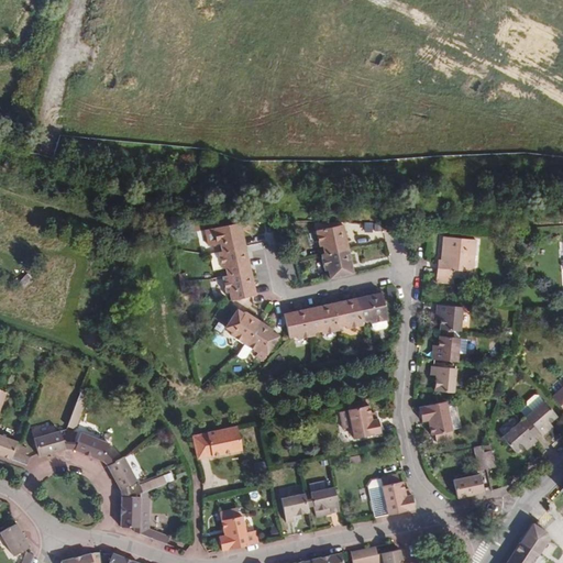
[(241,239),(243,239),(242,231),(250,229),(249,222),(240,222),(205,230),(208,246),(213,245),(214,253),(218,252),(243,246),(241,239)]
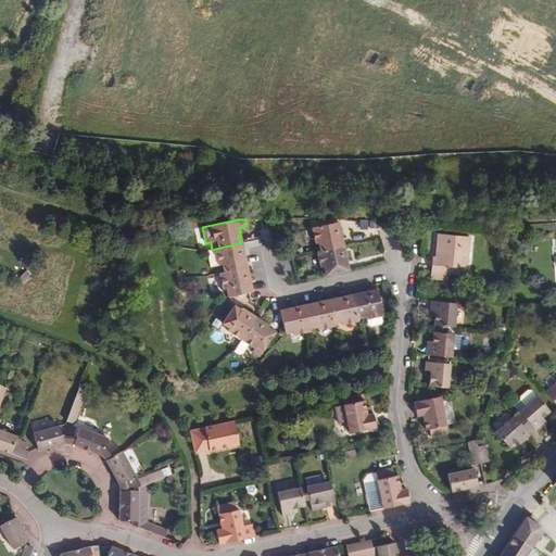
[(320,251),(342,247),(340,238),(341,238),(342,238),(339,222),(312,228),(315,243),(318,243),(320,251)]
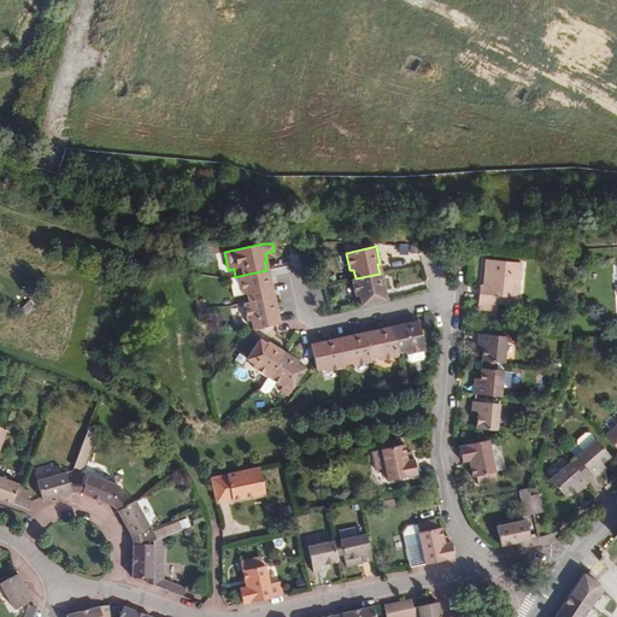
[(486,287),(483,287),(480,286),(477,310),(494,311),(495,298),(497,298),(497,297),(518,299),(522,264),(486,260),(485,275),(487,275),(486,287)]
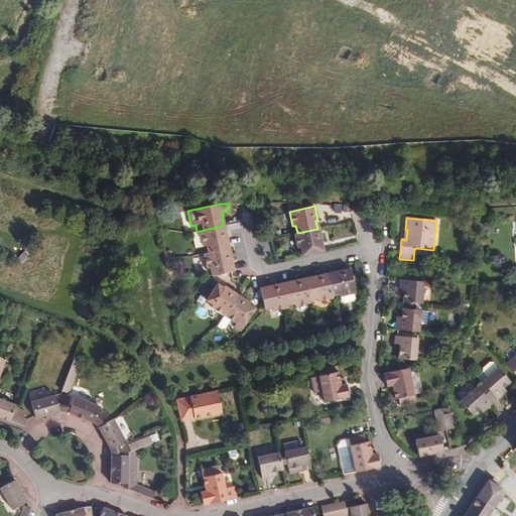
[(226,241),(227,241),(228,241),(225,226),(224,226),(223,226),(200,231),(204,246),(207,245),(208,252),(228,248),(226,241)]
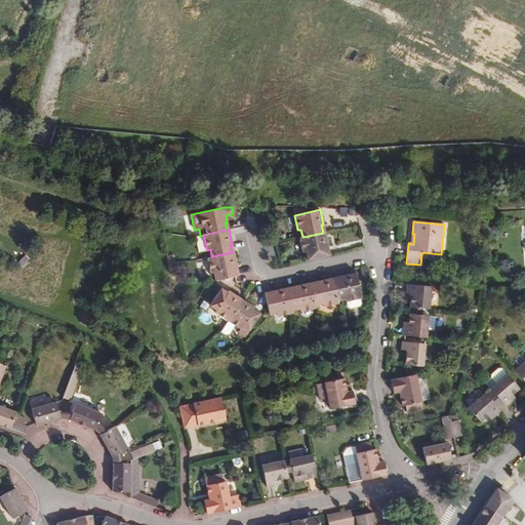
[(303,237),(299,238),(303,252),(306,252),(308,259),(327,255),(326,247),(327,247),(328,247),(324,232),(323,233),(303,237)]
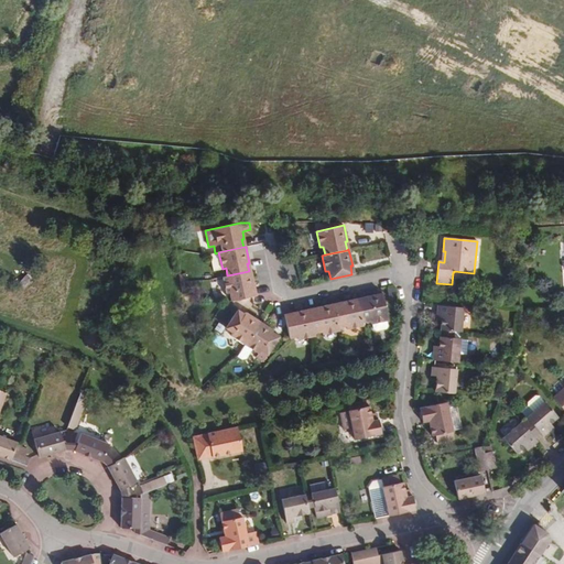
[(217,270),(223,269),(218,252),(215,253),(210,255),(214,268),(212,268),(213,271),(215,272),(217,271),(217,270)]
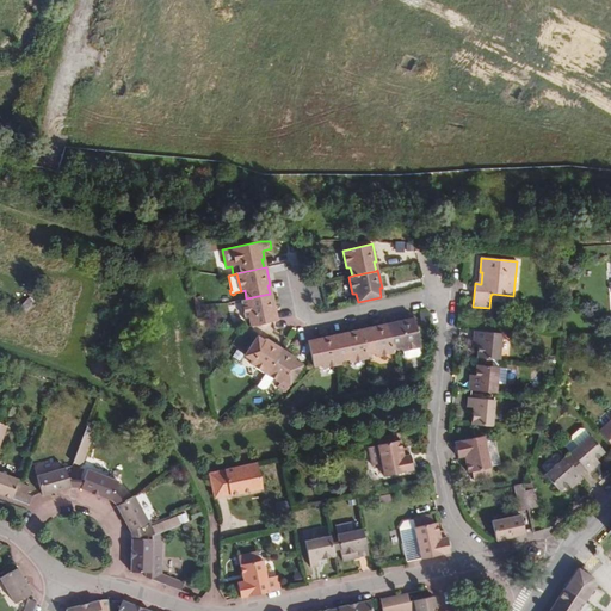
[(273,312),(275,312),(276,312),(271,294),(270,294),(246,298),(241,300),(245,318),(248,318),(250,326),(275,320),(273,312)]
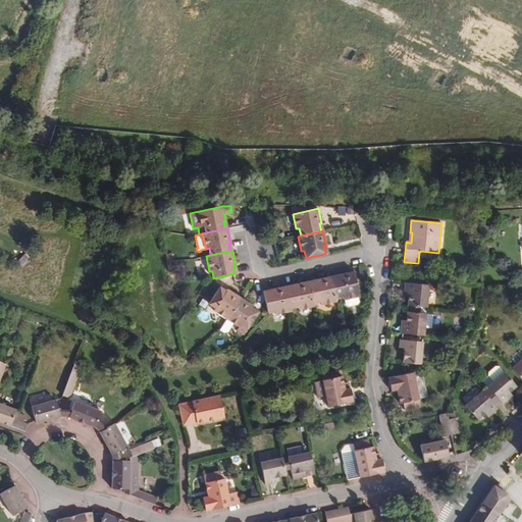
[(338,280),(332,282),(335,299),(343,297),(343,300),(344,300),(345,305),(348,307),(358,305),(359,302),(358,297),(359,297),(353,271),(337,274),(337,275),(338,280)]
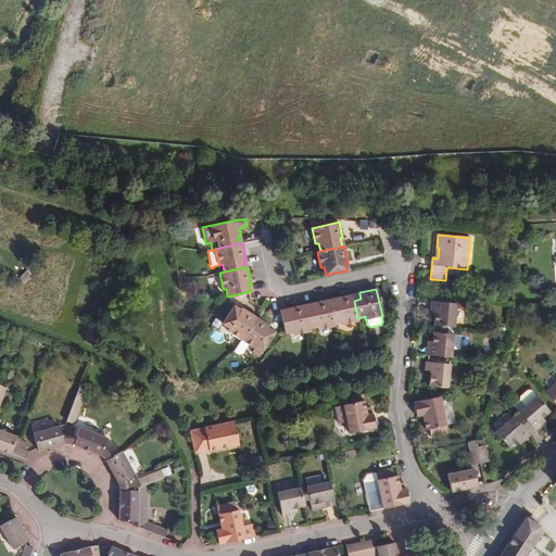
[(354,301),(352,294),(336,298),(336,299),(337,304),(329,306),(333,323),(341,321),(342,325),(358,320),(357,318),(354,301)]
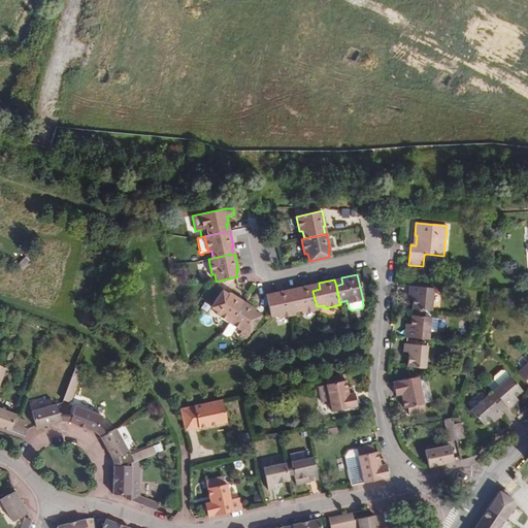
[(312,291),(311,285),(296,288),(296,289),(297,294),(291,295),(294,311),(301,310),(302,314),(318,309),(317,306),(312,291)]
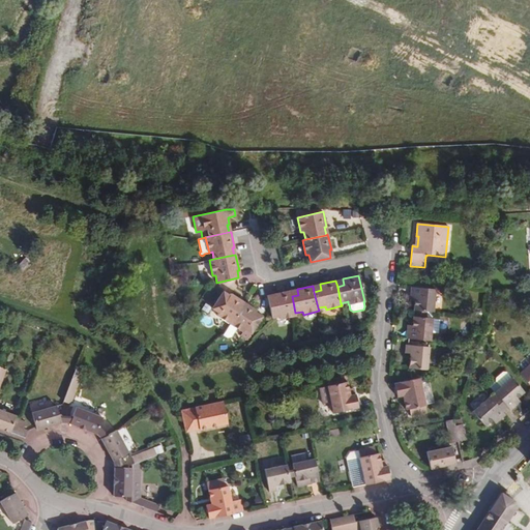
[(416,311),(433,312),(435,289),(411,287),(411,295),(415,296),(414,310),(416,311)]
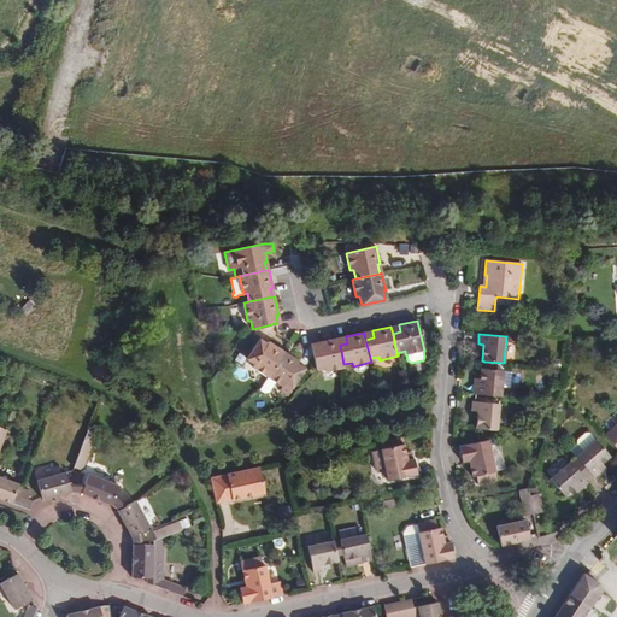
[(266,376),(283,351),(268,341),(266,342),(259,338),(246,358),(253,363),(251,366),(266,376)]
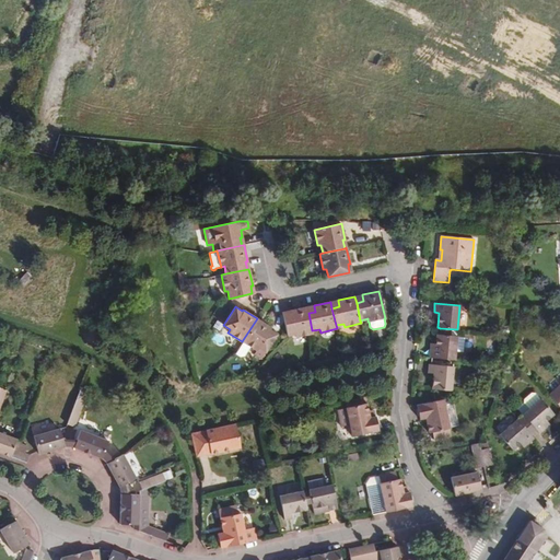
[(308,313),(306,307),(306,306),(290,311),(291,317),(283,318),(287,336),(295,334),(295,337),(313,334),(312,330),(308,313)]
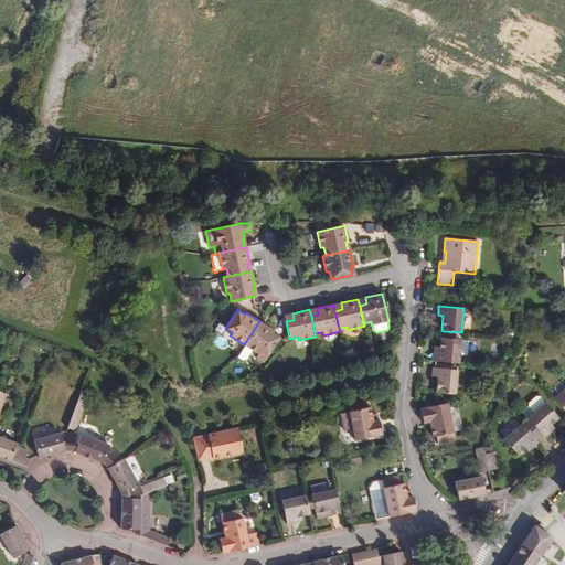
[(259,321),(244,344),(258,353),(256,356),(263,362),(272,350),(274,351),(279,342),(277,341),(279,338),(273,332),(274,331),(259,321)]
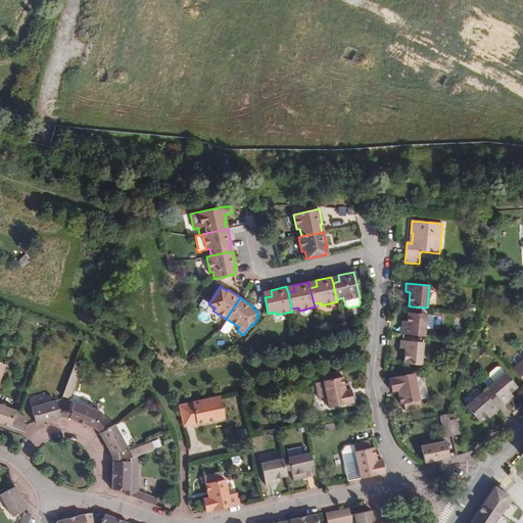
[(425,328),(427,315),(427,314),(426,314),(411,313),(408,313),(407,321),(402,321),(401,334),(425,336),(425,328)]
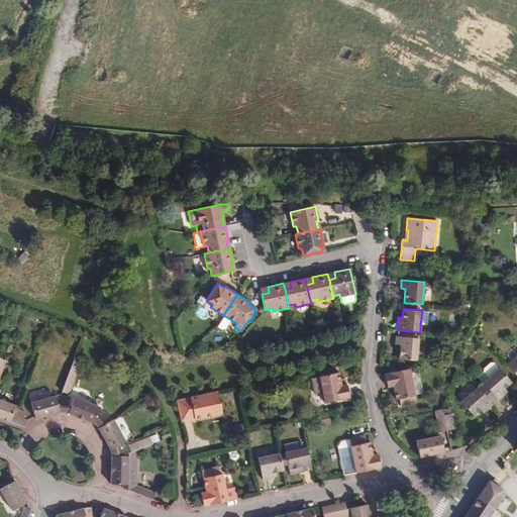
[(429,312),(422,311),(420,324),(427,325),(429,312)]
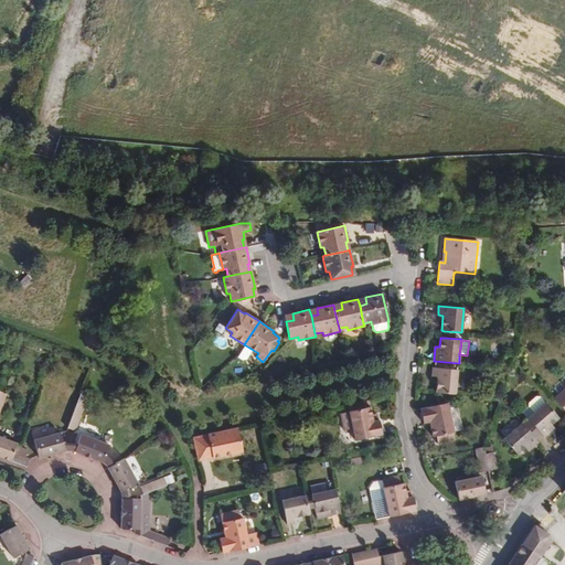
[(251,349),(244,344),(236,355),(241,359),(245,358),(251,349)]
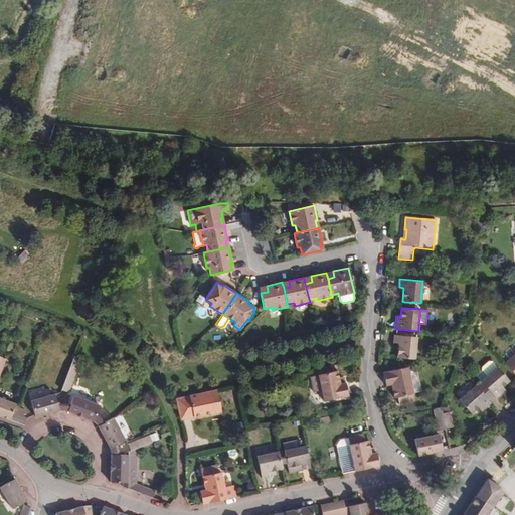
[(397,358),(415,359),(416,337),(394,335),(393,343),(398,343),(397,358)]
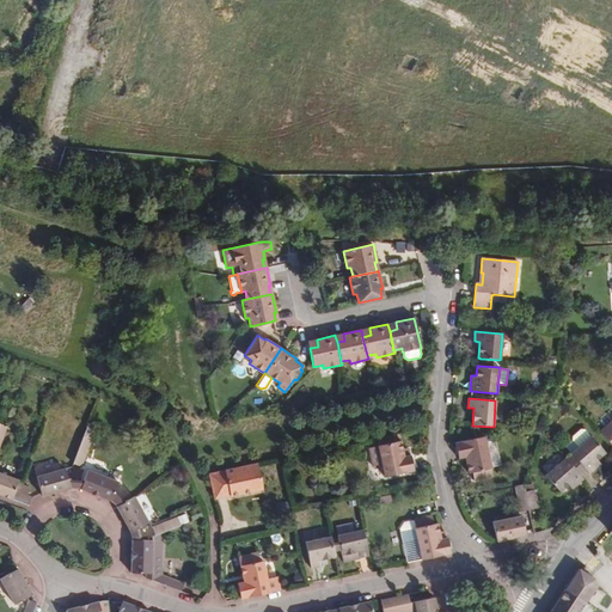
[(611,421),(600,433),(611,445),(611,421)]
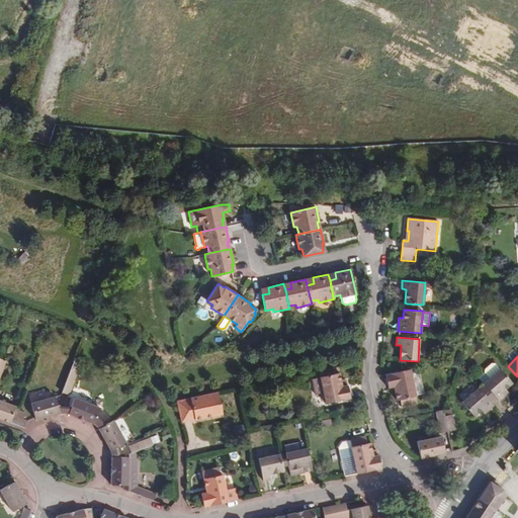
[(62,393),(69,395),(81,363),(74,360),(62,393)]
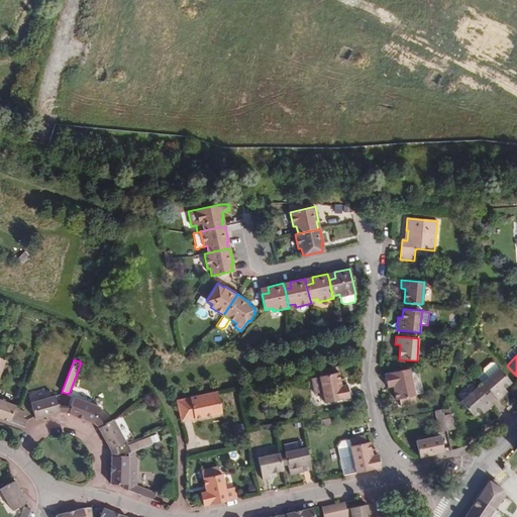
[(478,378),(482,383),(497,370),(491,363),(482,371),(484,373),(478,378)]
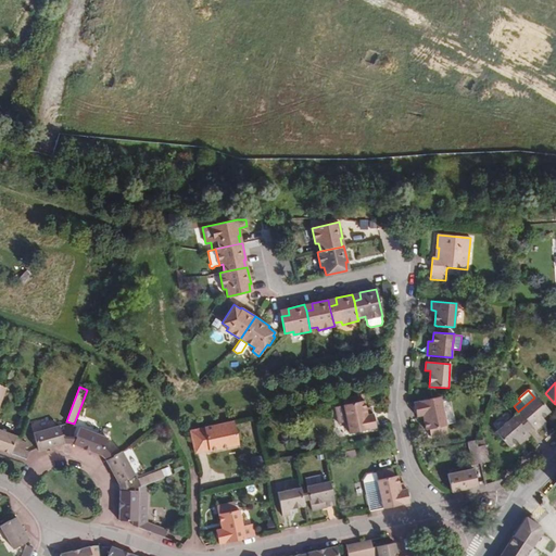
[(343,405),(346,421),(350,433),(376,427),(373,414),(371,411),(370,407),(366,408),(364,401),(362,401),(359,394),(343,397),(345,404),(343,404),(343,405)]
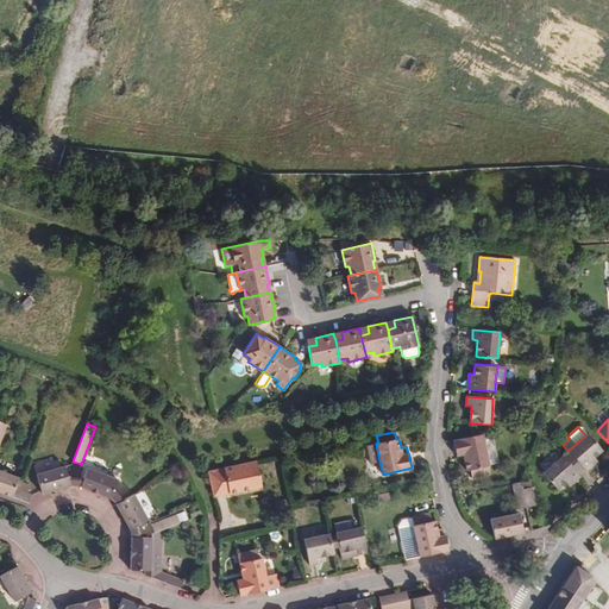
[(488,465),(482,439),(481,434),(451,441),(454,457),(462,454),(466,471),(470,470),(472,478),(490,475),(488,466),(489,466),(488,465)]
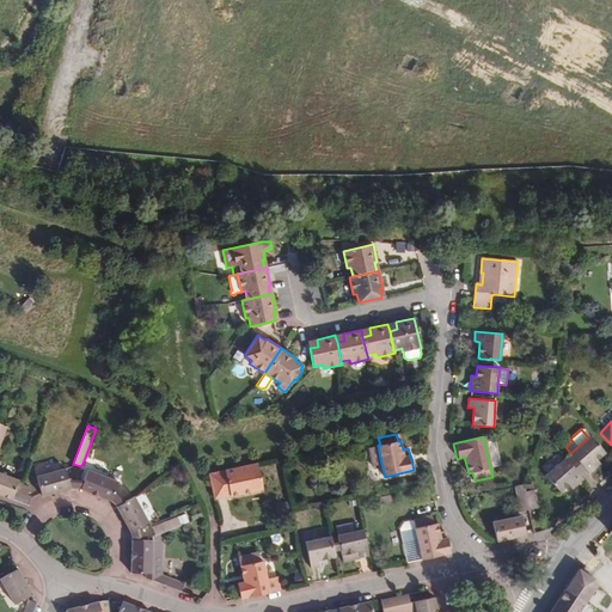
[(593,464),(598,460),(605,453),(591,436),(588,438),(570,453),(571,454),(585,470),(589,473),(597,469),(593,464)]
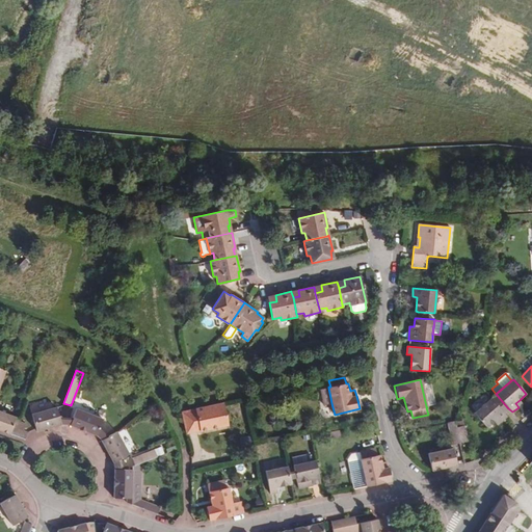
[(429,381),(421,383),(426,406),(434,404),(429,381)]
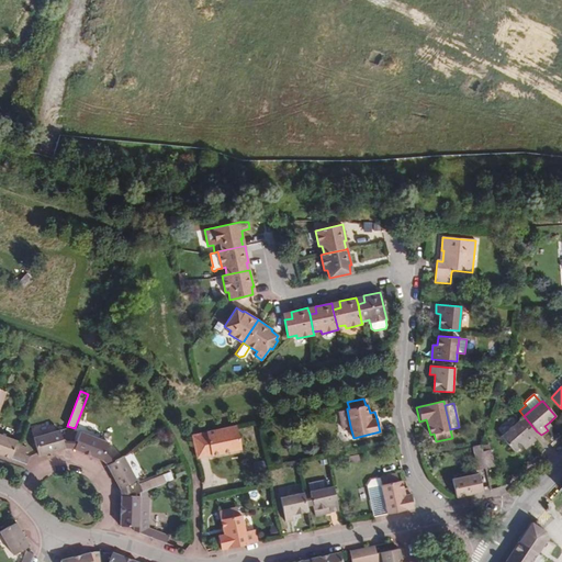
[(341,428),(350,426),(347,409),(338,412),(341,428)]
